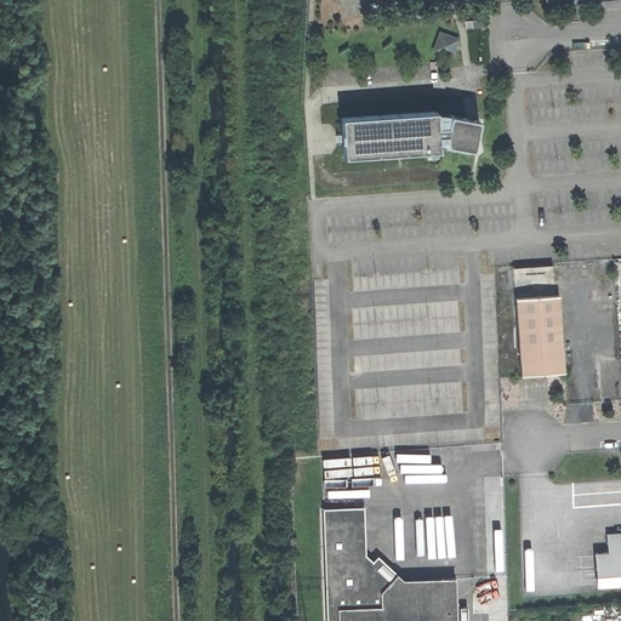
[(460,35),(440,29),(433,50),(451,58),(460,35)]
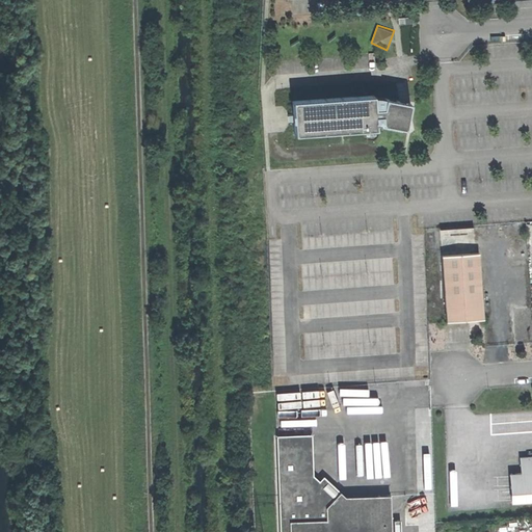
[(374,92),(297,99),(300,131),(376,126),(376,120),(374,92)]
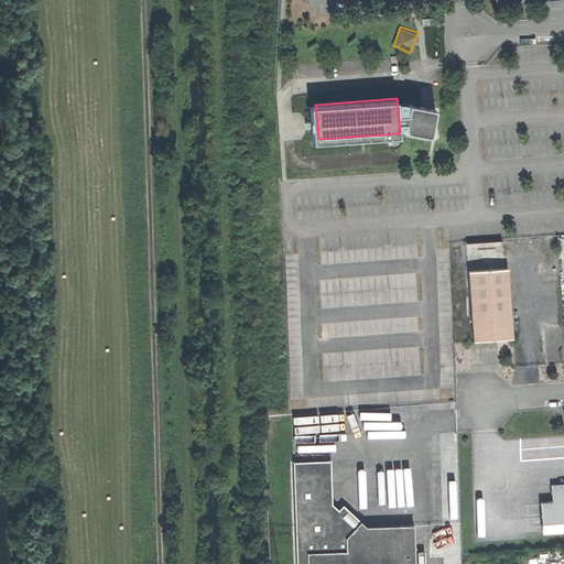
[(397,98),(399,127),(436,133),(438,134),(443,106),(430,104),(397,98)]
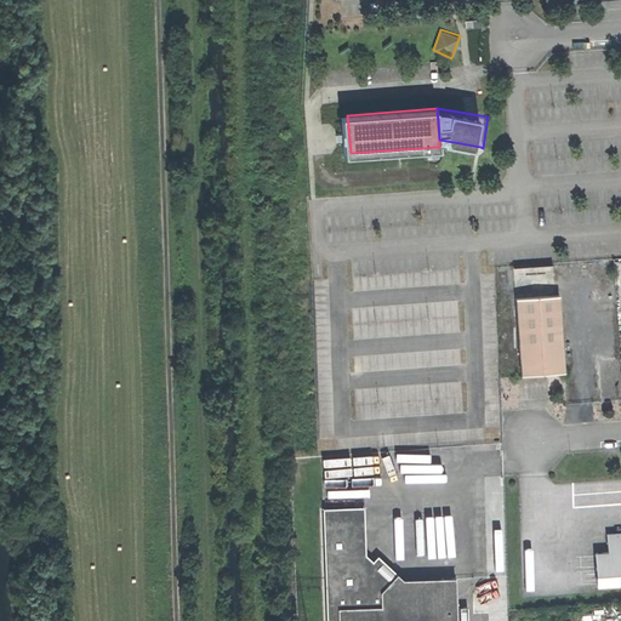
[(564,295),(516,298),(520,375),(553,372),(568,371),(564,295)]
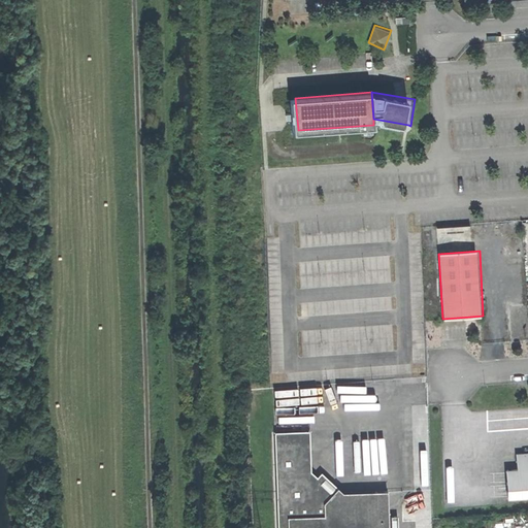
[(274,434),(277,527),(383,527),(382,491),(334,493),(322,482),(311,472),(310,433),(274,434)]
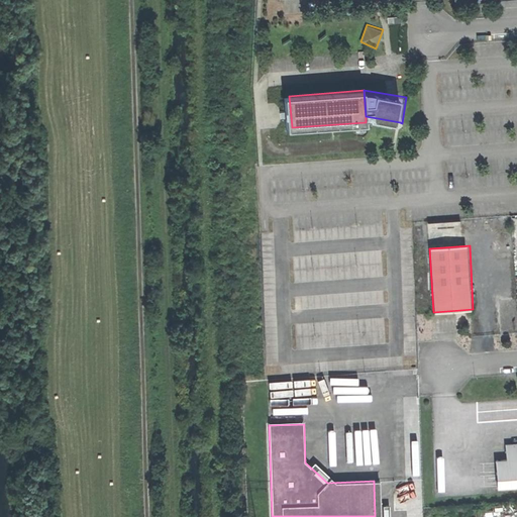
[(498,473),(499,486),(516,484),(516,440),(507,442),(508,457),(497,457),(498,473)]
